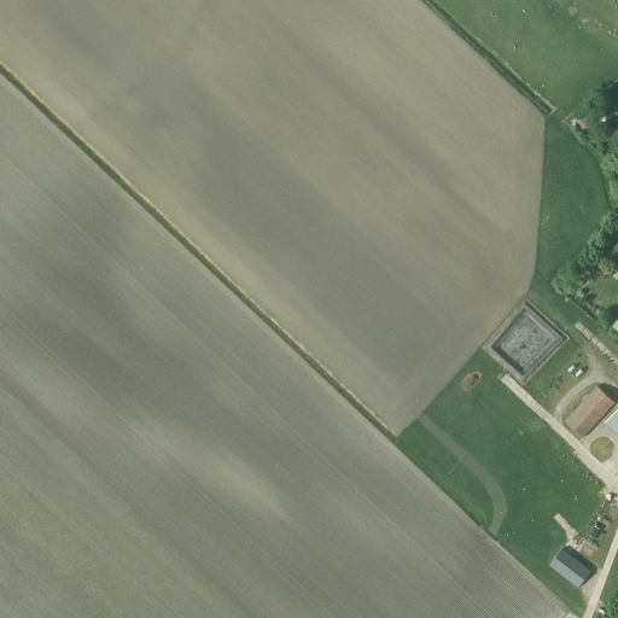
[(589,112),(577,117),(583,133),(595,128),(589,112)]
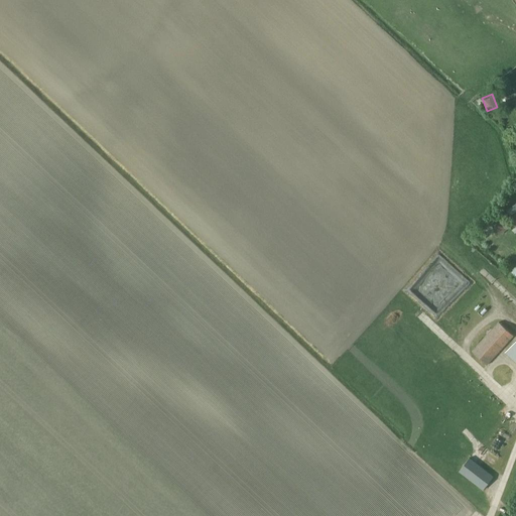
[(497,217),(490,222),(500,234),(507,228),(497,217)]
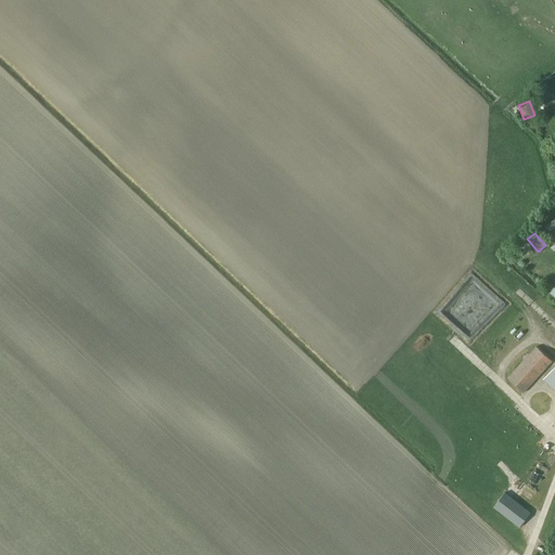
[(507,377),(511,379),(524,392),(553,361),(537,346),(507,377)]
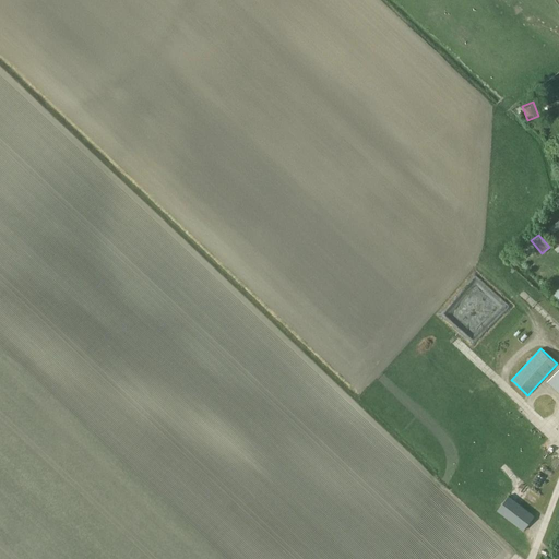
[(558,391),(558,368),(547,381),(558,391)]
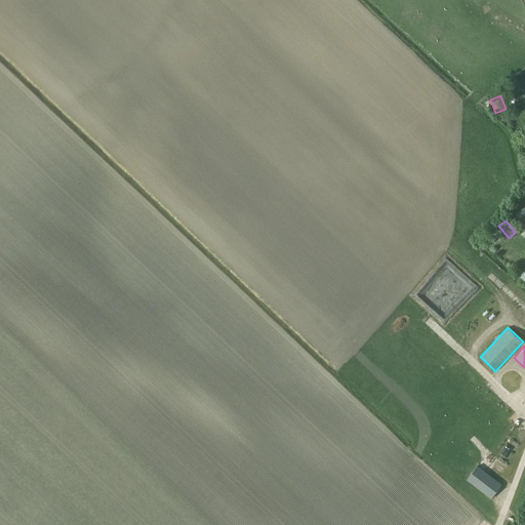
[(491,498),(502,484),(478,466),(468,479),(491,498)]
